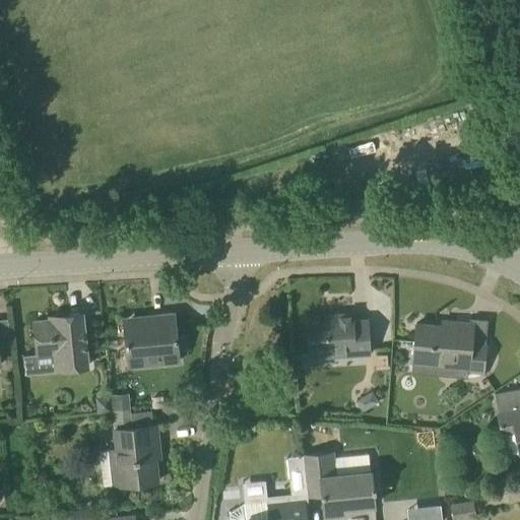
[(55,369),(87,366),(82,313),(50,316),(50,320),(34,321),(38,353),(54,352),(55,367),(55,369)]
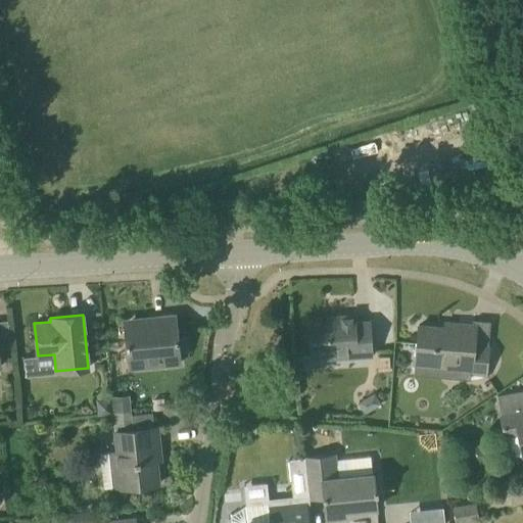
[(130,369),(180,365),(175,315),(157,317),(157,322),(125,325),(130,369)]
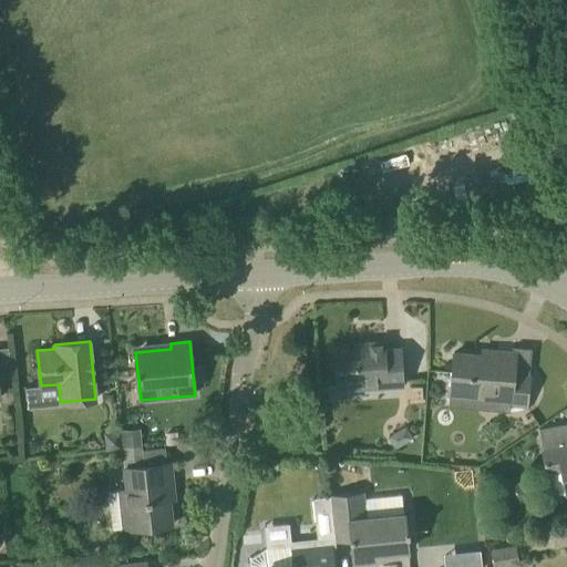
[(384,349),(384,341),(363,342),(363,350),(336,352),(338,385),(384,383),(384,387),(403,385),(400,348),(384,349)]
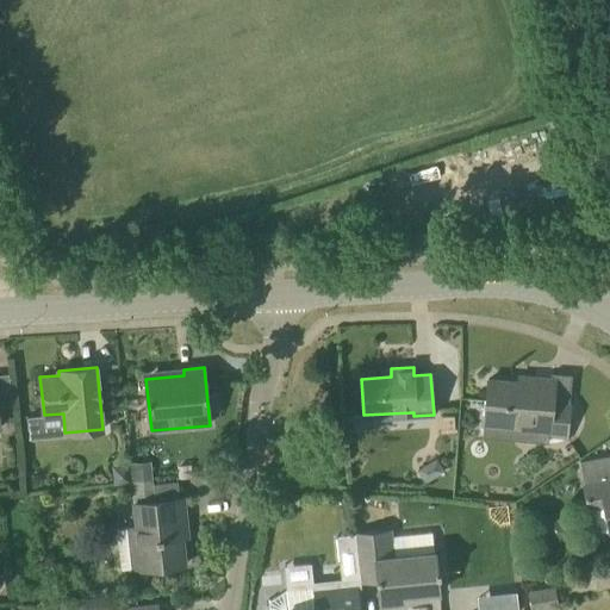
[(553,404),(555,379),(533,378),(531,383),(489,379),(485,421),(549,425),(549,435),(567,436),(570,405),(553,404)]
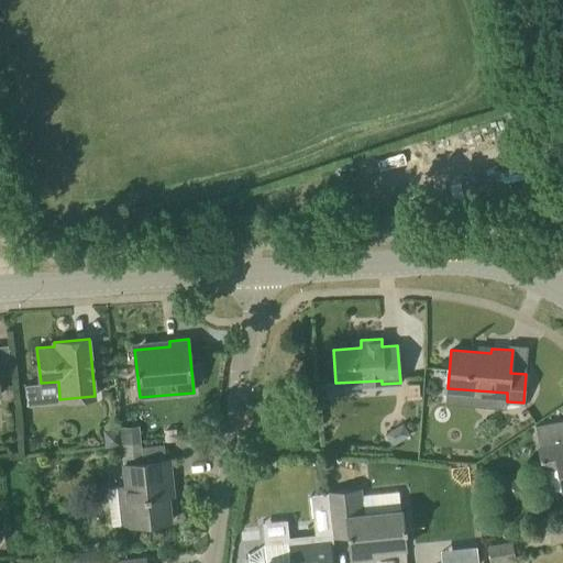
[(562,438),(538,442),(543,468),(559,465),(562,489),(562,438)]
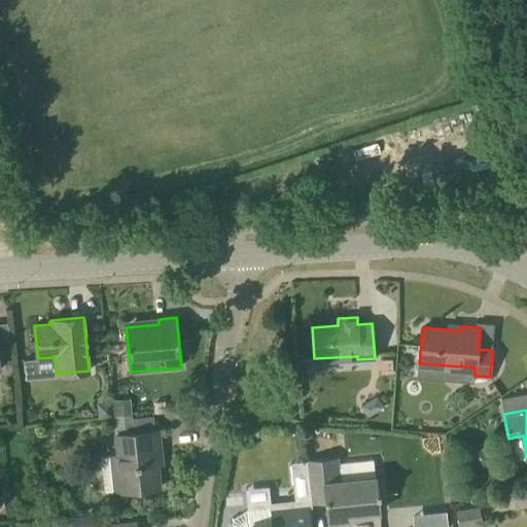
[(132,415),(114,417),(115,434),(134,432),(132,418),(132,415)]
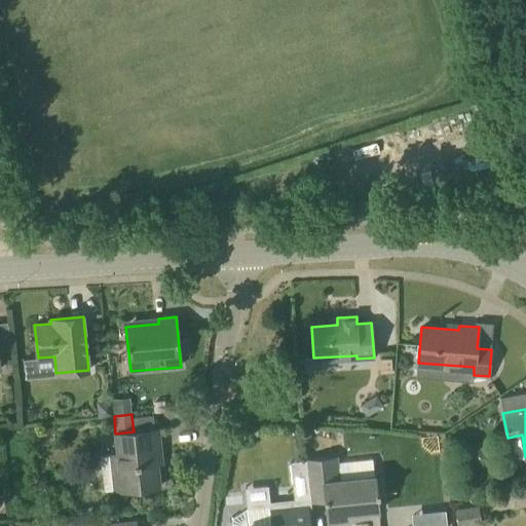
[(134,431),(115,434),(118,454),(109,455),(113,490),(121,490),(159,487),(156,451),(160,451),(158,428),(155,428),(134,431)]
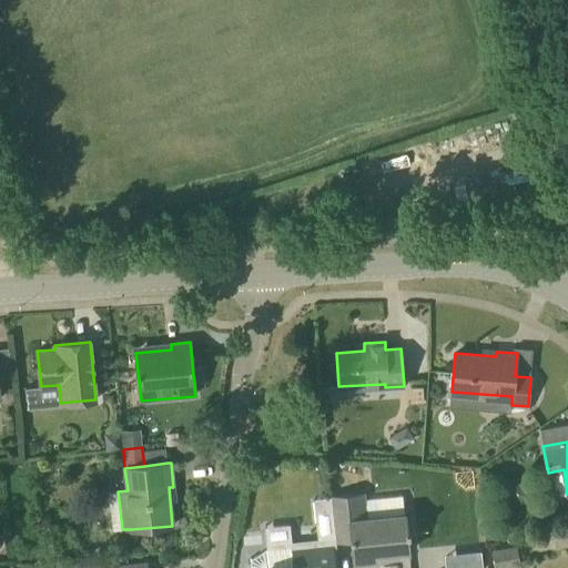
[(374,555),(409,551),(406,514),(404,514),(366,518),(364,494),(341,496),(331,497),(333,513),(335,533),(351,530),(354,563),(375,560),(374,555)]
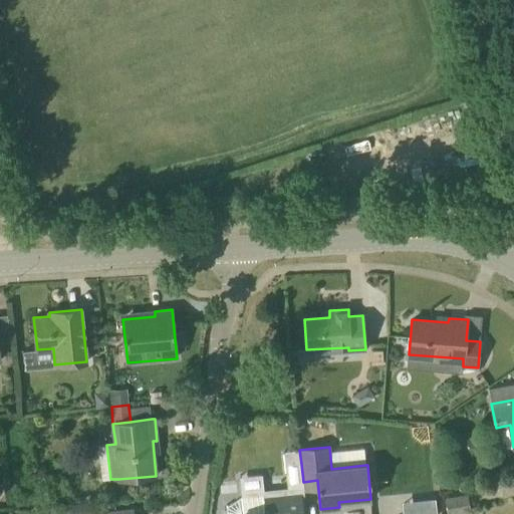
[(301,513),(300,493),(265,497),(264,494),(240,497),(226,506),(226,513),(301,513)]
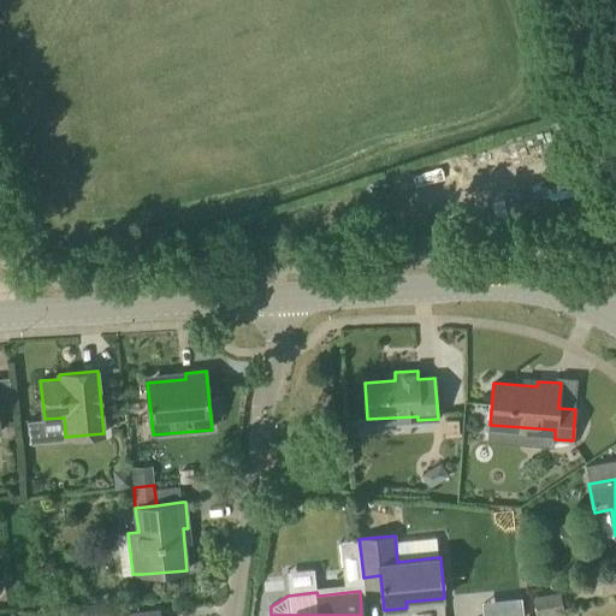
[(560,591),(533,596),(537,615),(540,615),(564,612),(560,591)]
